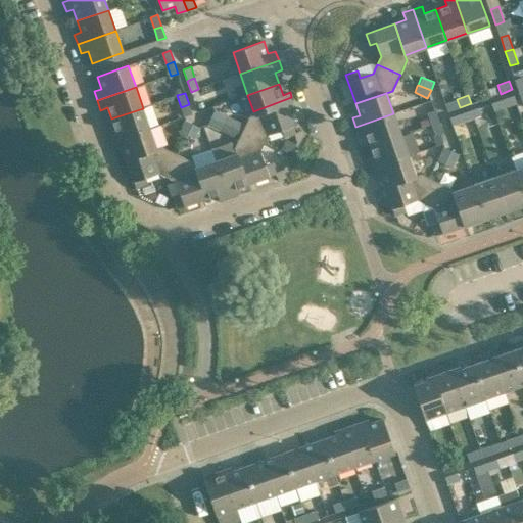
[(513,95),(492,102),(495,110),(516,103),(513,95)]
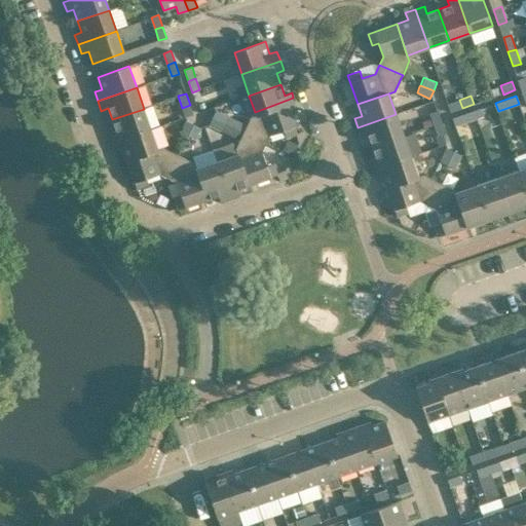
[(288,106),(295,104),(293,98),(255,112),(256,115),(251,117),(243,133),(266,144),(270,136),(284,130),(286,138),(297,134),(288,106)]
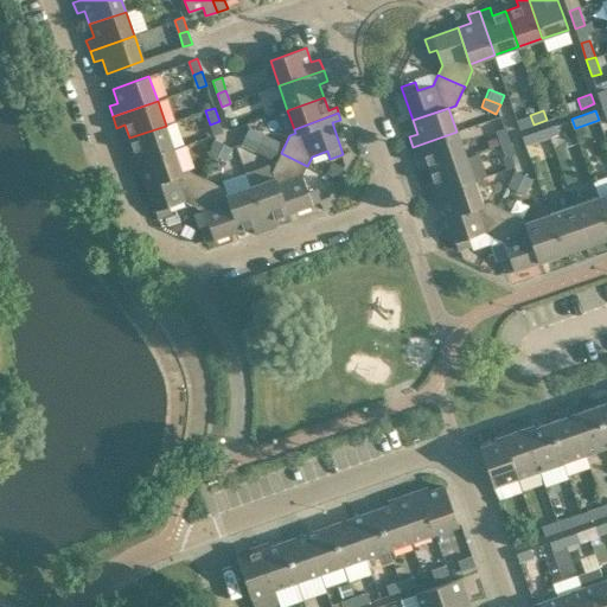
[(534,125),(530,115),(517,120),(519,129),(534,125)]
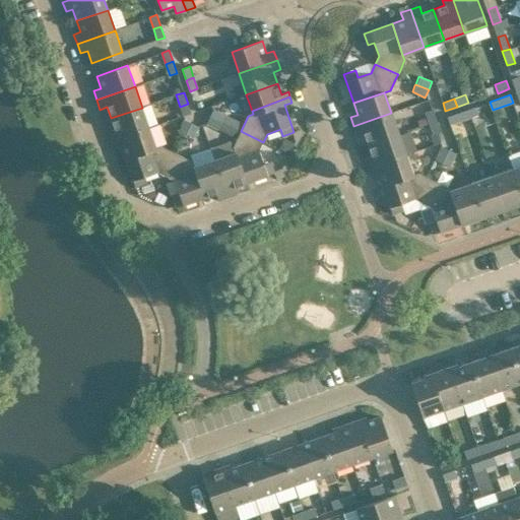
[(474,107),(461,112),(464,120),(477,116),(474,107)]
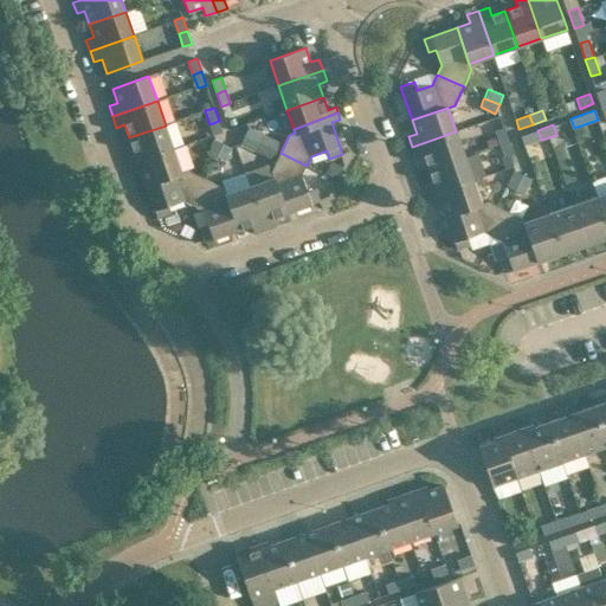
[(174,149),(166,126),(129,137),(134,150),(126,154),(129,165),(174,149)]
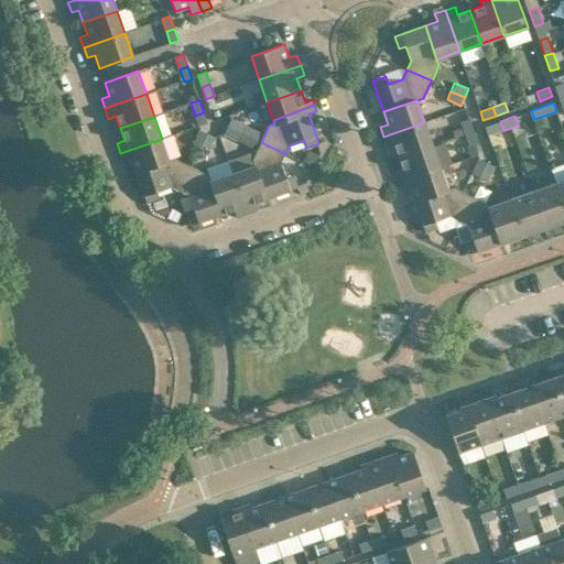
[(231,118),(227,127),(240,132),(243,125),(231,118)]
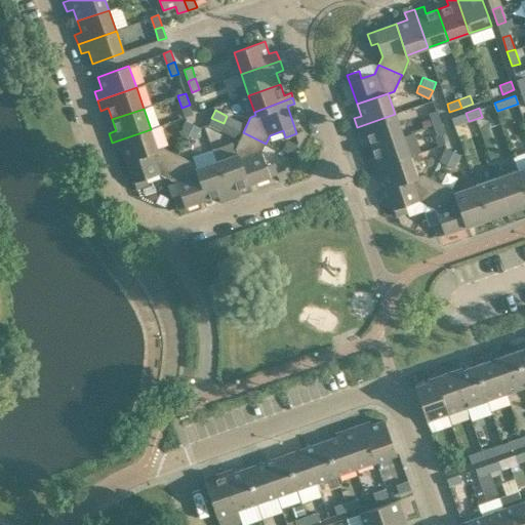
[(431,119),(420,122),(422,127),(433,124),(441,121),(437,110),(429,113),(431,119)]
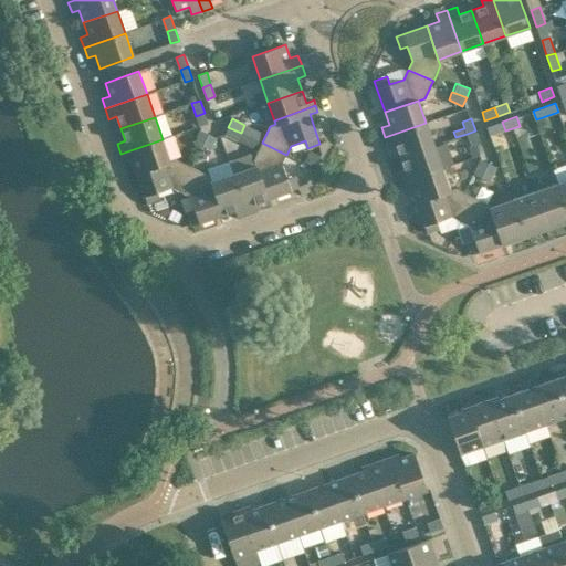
[(502,122),(486,127),(490,136),(505,130),(502,122)]
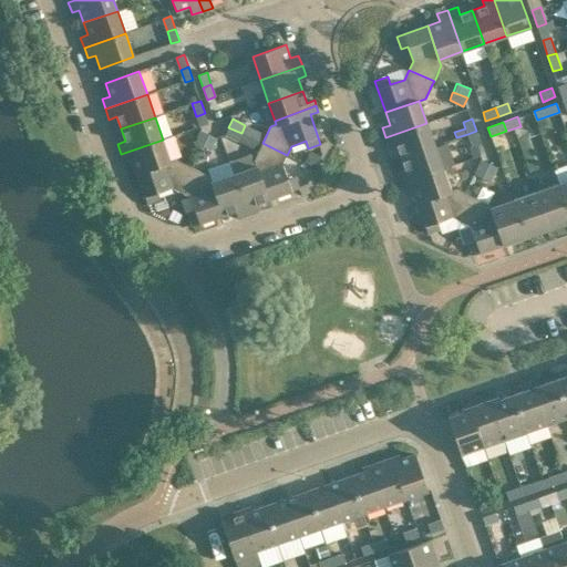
[(426,123),(385,137),(389,148),(397,145),(401,157),(435,146),(426,123)]
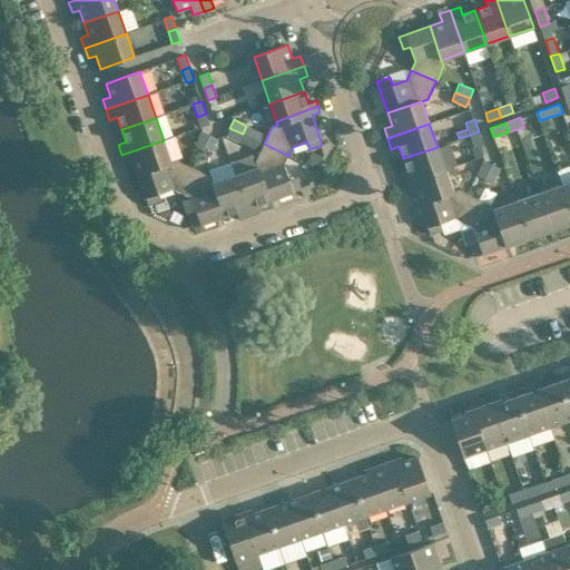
[(238,141),(243,134),(229,128),(226,136),(238,141)]
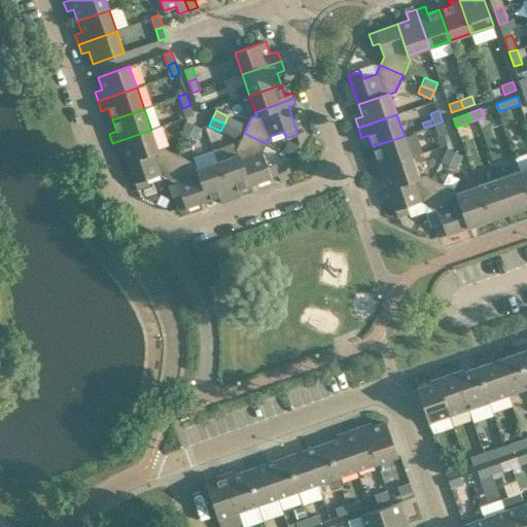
[(188,136),(194,124),(186,120),(180,133),(188,136)]
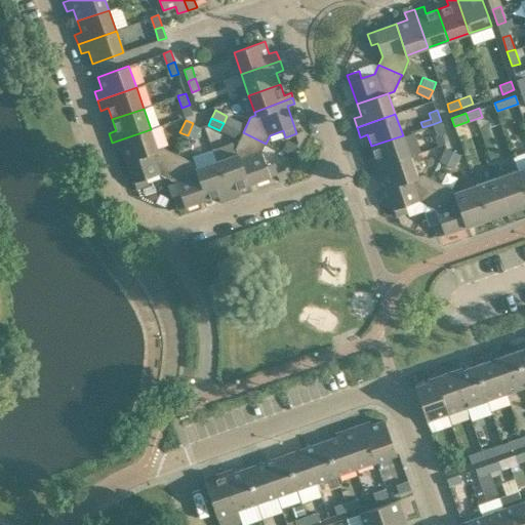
[(441,121),(433,124),(435,130),(437,135),(445,133),(441,121)]
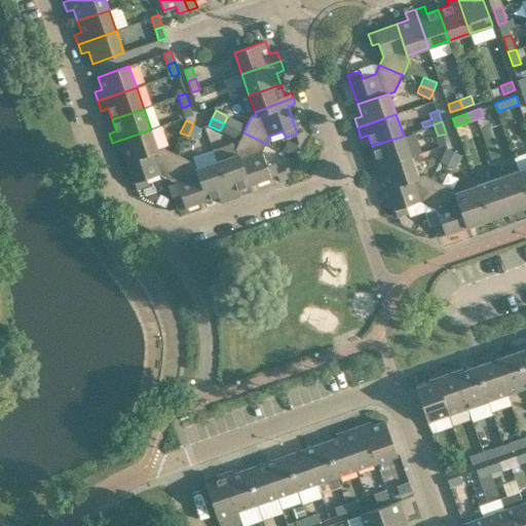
[(201,127),(193,123),(188,136),(196,140),(201,127)]
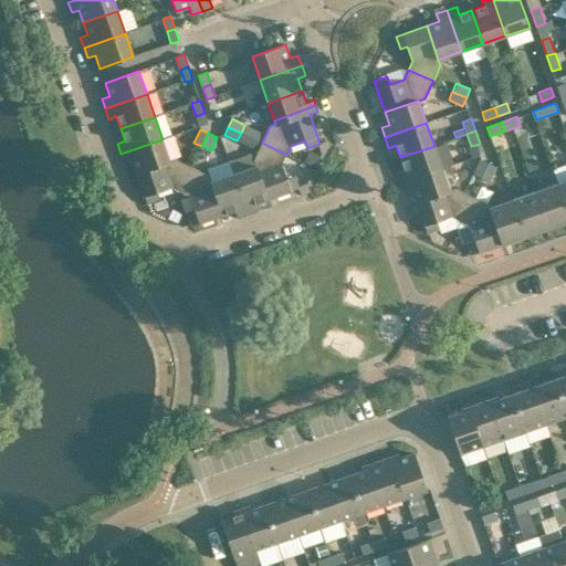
[(170,163),(169,161),(163,139),(121,154),(125,164),(132,161),(136,174),(170,163)]
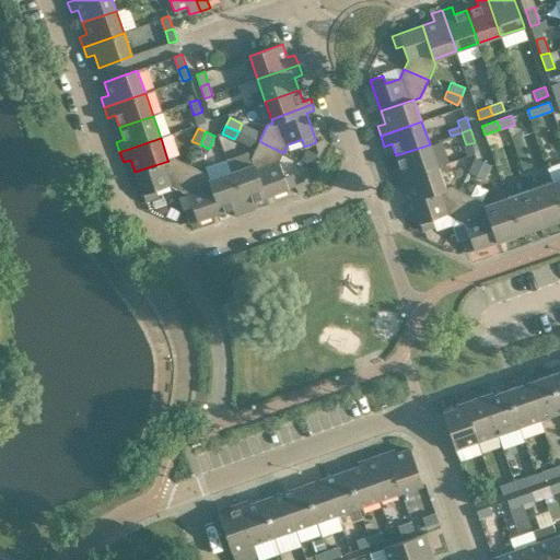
[(279,162),(283,153),(259,141),(254,153),(257,163),(269,196),(295,186),(291,174),(283,176),(279,162)]
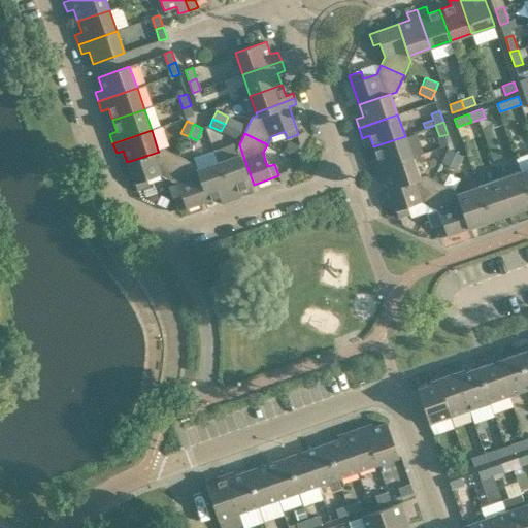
[(377,158),(370,161),(373,170),(413,157),(421,154),(414,133),(405,136),(373,146),(377,158)]
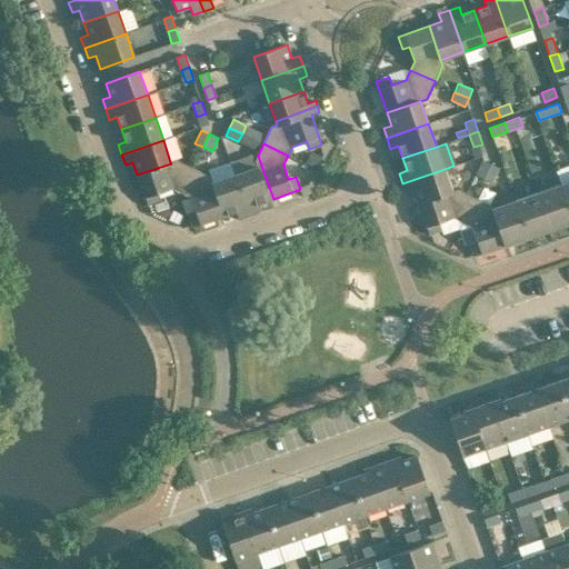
[(483,179),(490,163),(482,159),(475,175),(483,179)]
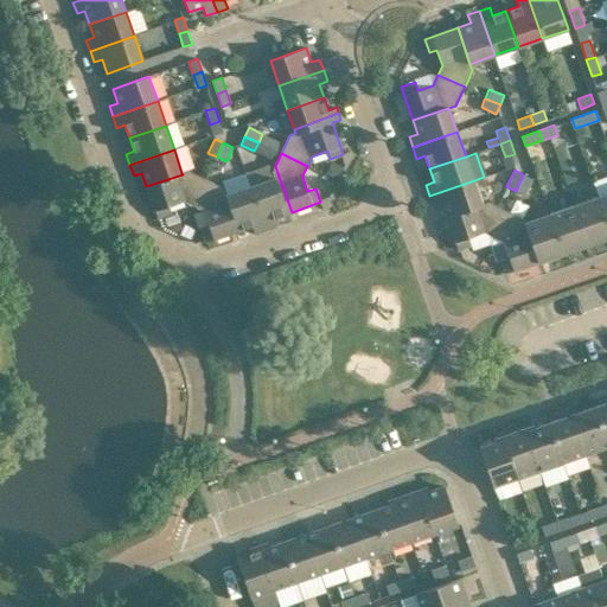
[(195,206),(206,180),(187,171),(181,173),(183,174),(146,186),(158,219),(160,218),(172,215),(168,206),(184,202),(195,206)]
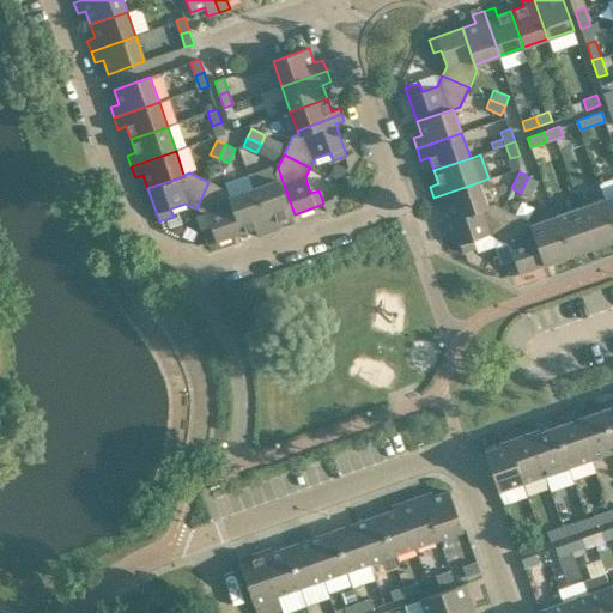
[(538,180),(528,176),(521,193),(529,196),(538,180)]
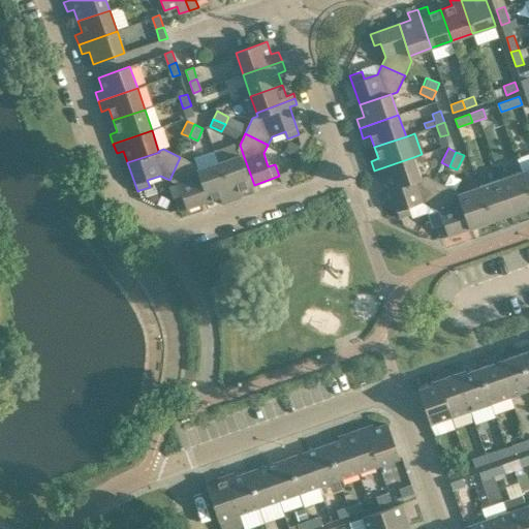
[(254,185),(243,154),(218,162),(231,201),(242,197),(239,191),(254,185)]
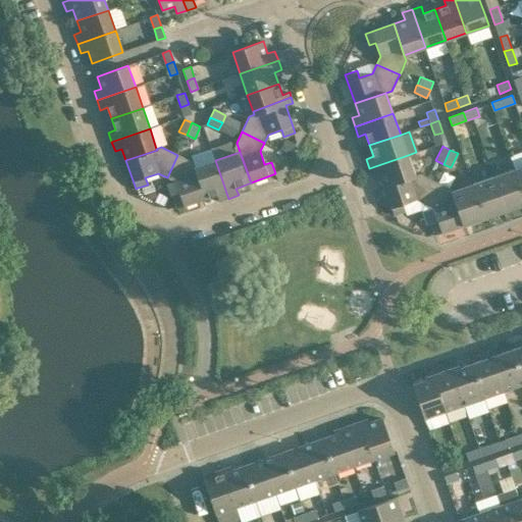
[(202,200),(188,159),(177,155),(167,177),(175,181),(179,195),(173,197),(176,208),(202,200)]
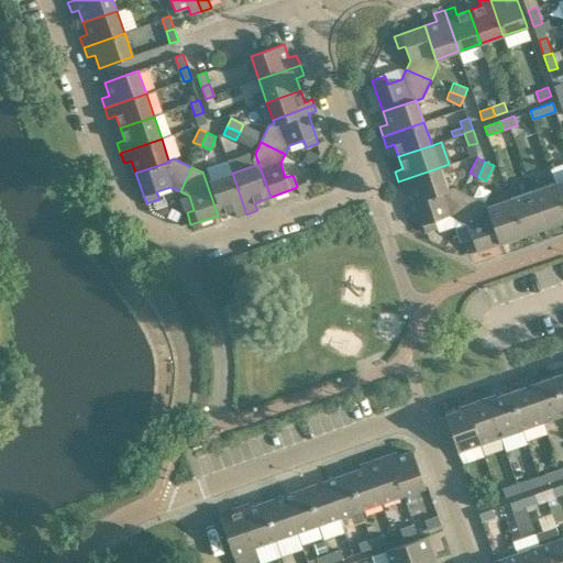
[(440,167),(398,181),(403,191),(409,189),(414,201),(448,189),(440,167)]
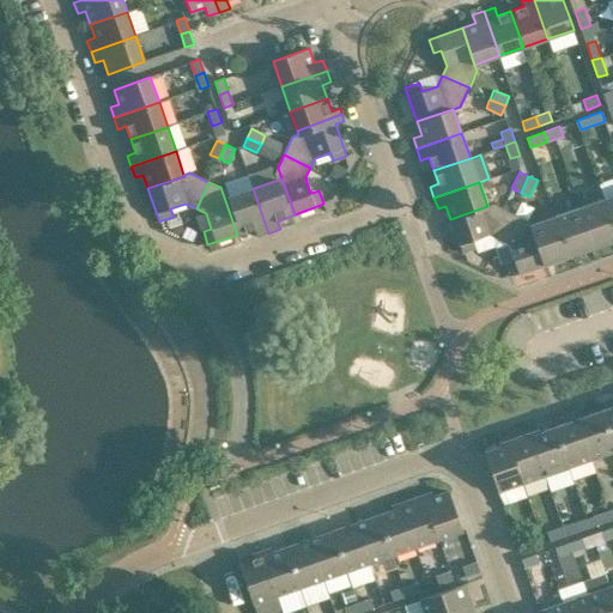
[(268,234),(253,188),(229,196),(228,190),(220,187),(237,235),(255,229),(258,237),(268,234)]
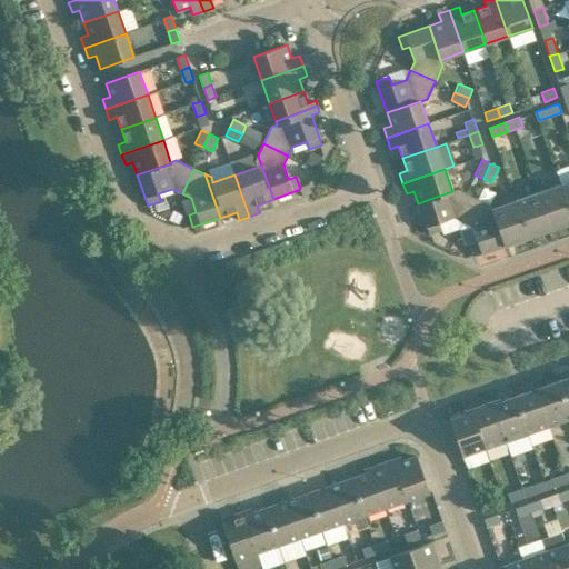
[(568,209),(560,186),(538,193),(550,229),(568,222),(568,209)]
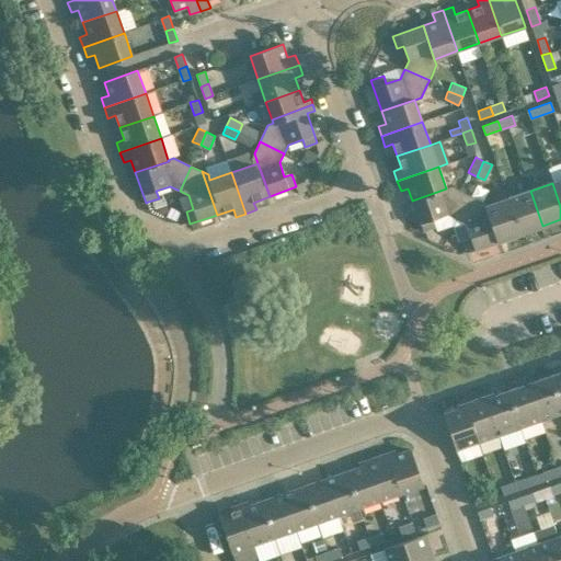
[(446,189),(412,201),(423,231),(436,227),(433,219),(447,215),(456,219),(468,195),(451,187),(446,189)]
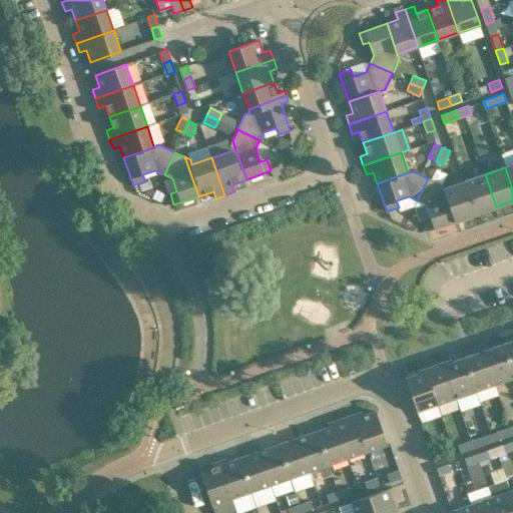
[(485,174),(465,181),(476,214),(496,206),(485,174)]
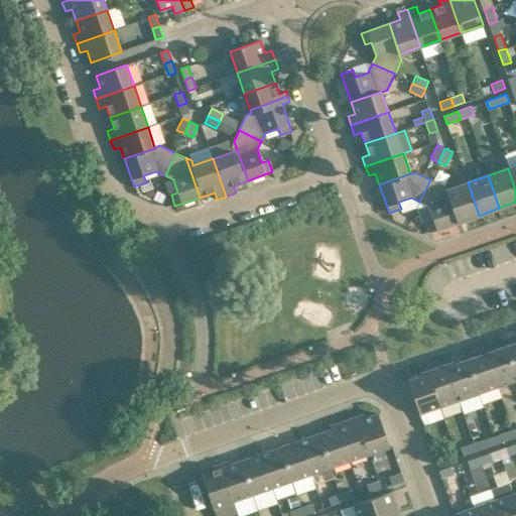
[(430,179),(419,202),(428,206),(432,219),(425,221),(429,233),(459,223),(446,189),(446,187),(438,183),(430,179)]
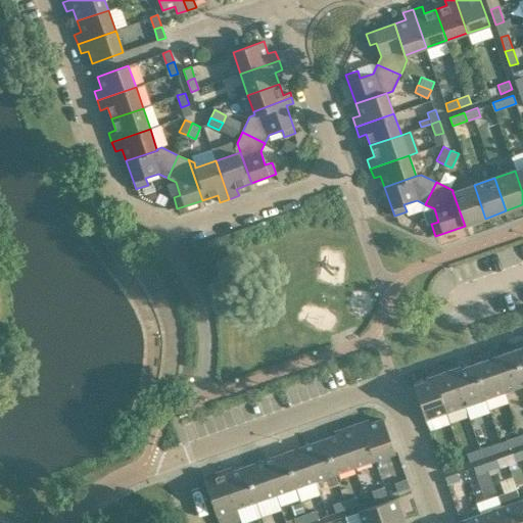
[(474,185),(453,192),(465,226),(485,219),(474,185)]
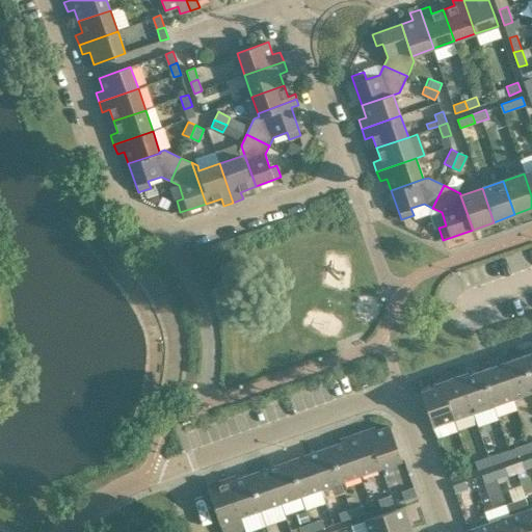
[(531,352),(521,356),(531,388),(531,352)]
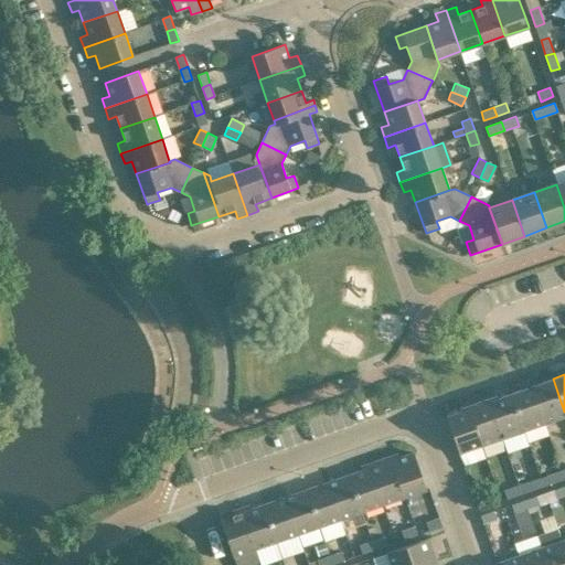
[(564,416),(564,412),(553,379),(532,386),(545,424),(564,416)]
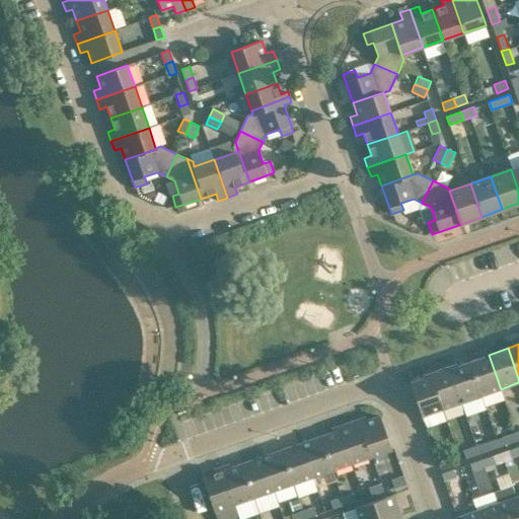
[(501,389),(489,355),(469,362),(480,396),(501,389)]
